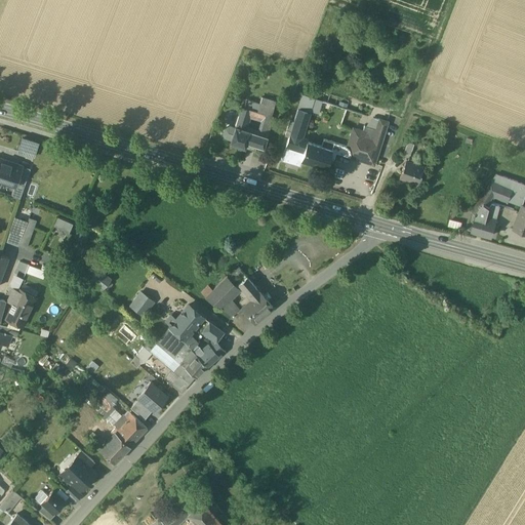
[(264,86),(250,82),(243,108),(250,110),(257,112),(261,96),(263,91),(264,86)]
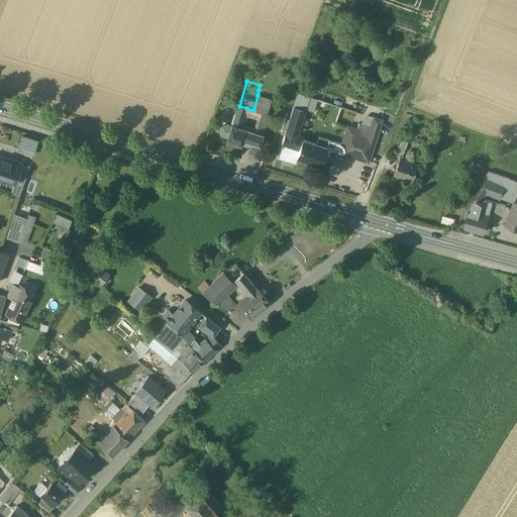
[(309,97),(298,93),(293,107),(302,110),(303,108),(305,109),(309,97)]
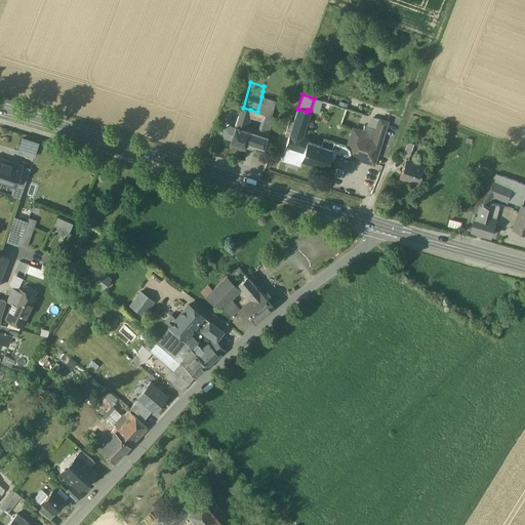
[(267,98),(261,96),(257,112),(266,114),(271,116),(275,102),(267,98)]
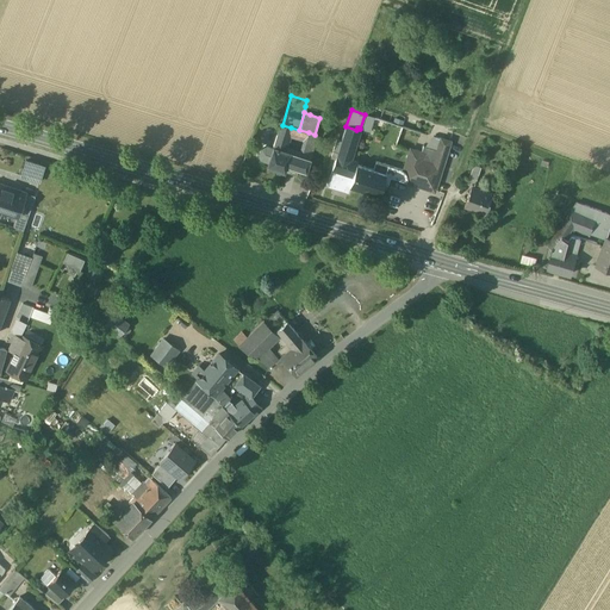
[(282,125),(280,124),(273,147),(284,150),(291,128),(282,125)]
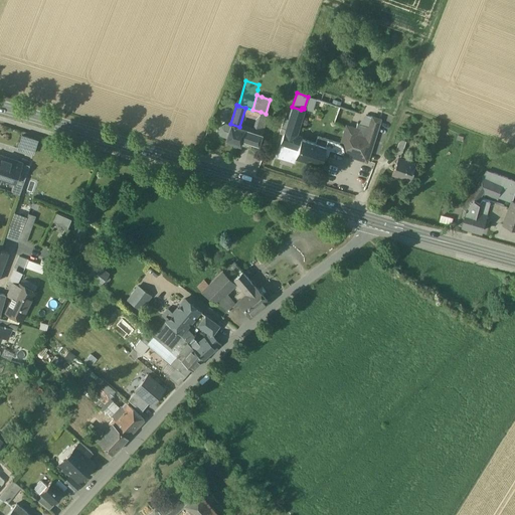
[(292,107),(280,143),(297,149),(301,139),(293,136),(301,110),(292,107)]
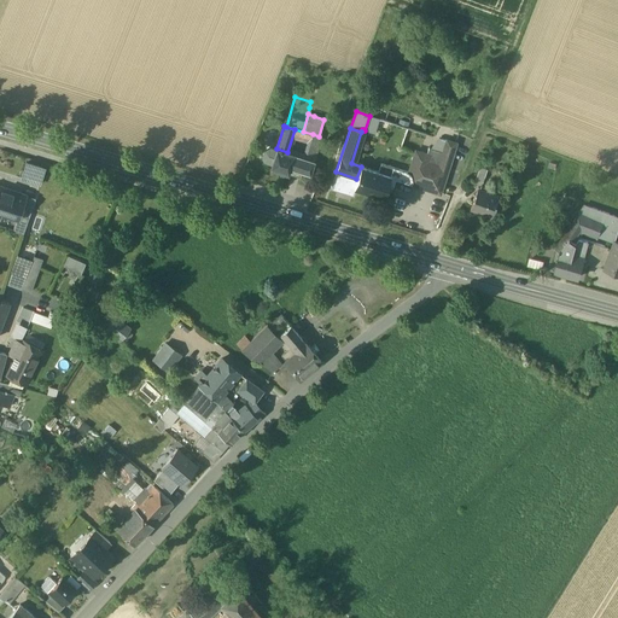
[(313,134),(305,157),(314,161),(321,136),(319,136),(313,134)]
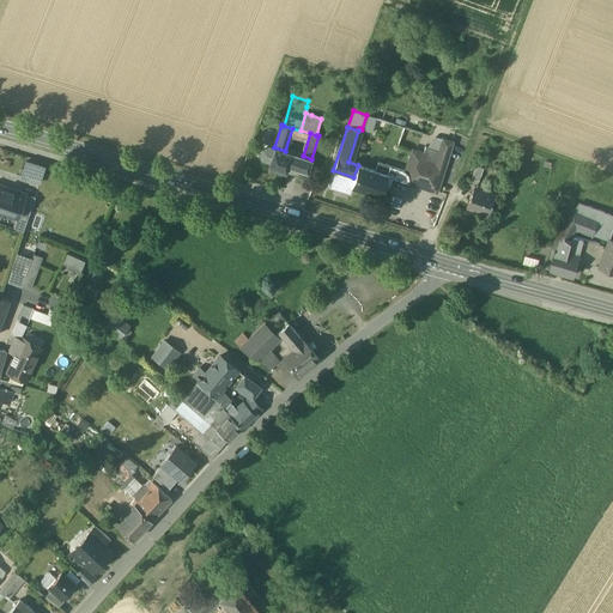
[(428,163),(408,157),(405,171),(389,167),(387,174),(392,176),(392,177),(408,183),(408,182),(419,186),(436,192),(451,143),(443,140),(435,167),(428,164),(428,163)]
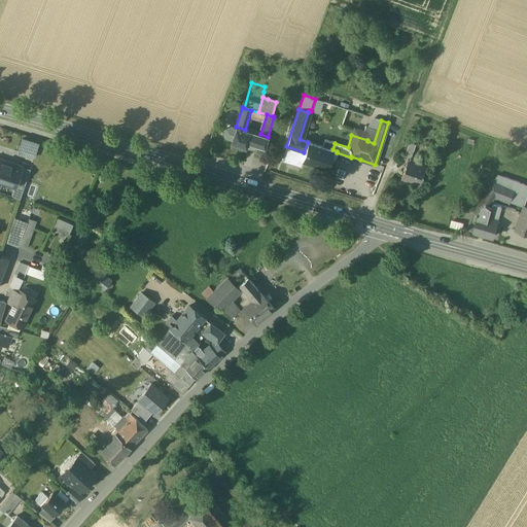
[(229,126),(225,128),(223,135),(225,138),(231,140),(235,128),(229,126)]
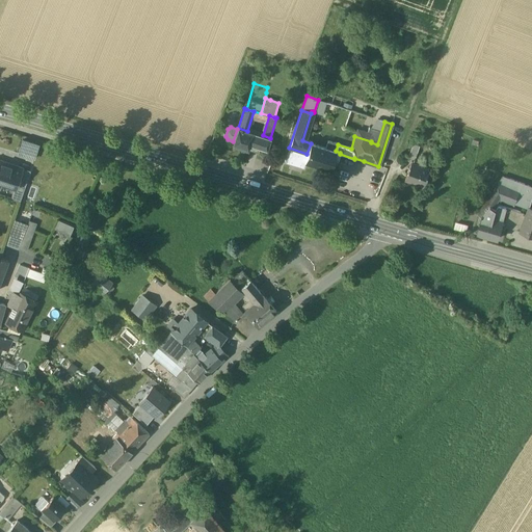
[(238,128),(233,141),(233,144),(247,150),(248,144),(251,145),(256,133),(247,131),(238,128)]
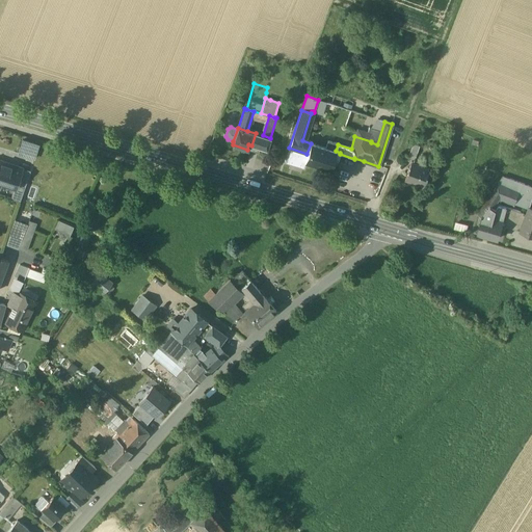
[(263,135),(256,133),(251,145),(260,148),(263,135)]
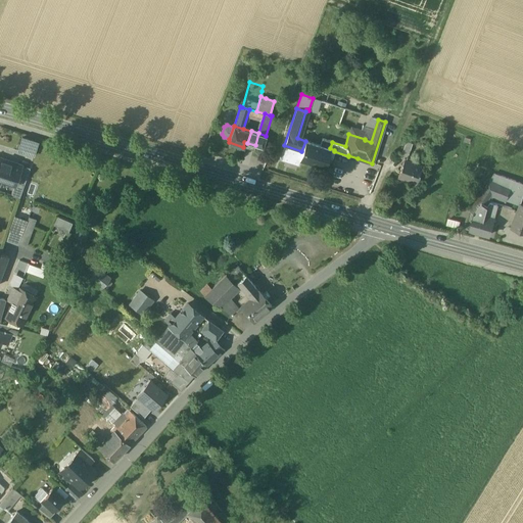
[(266,136),(258,133),(255,145),(262,147),(266,136)]
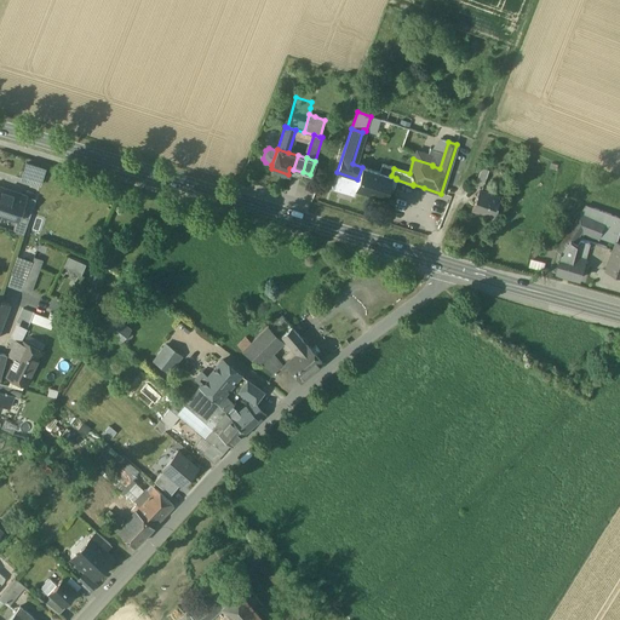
[(22,179),(40,185),(45,170),(27,164),(22,179)]
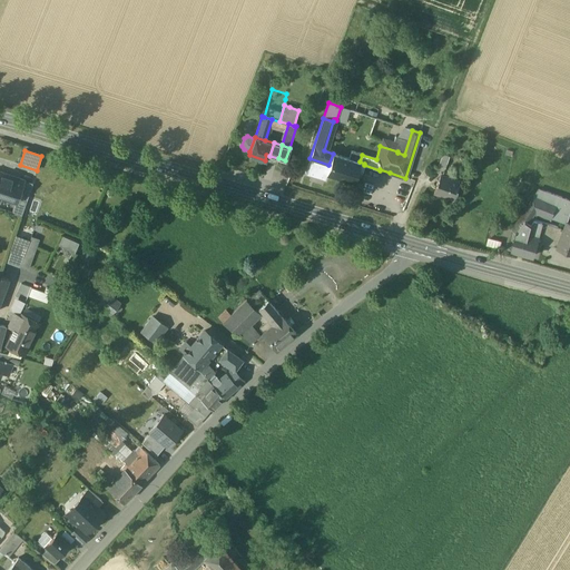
[(360,161),(333,154),(328,165),(326,174),(327,174),(354,182),(357,170),(360,161)]
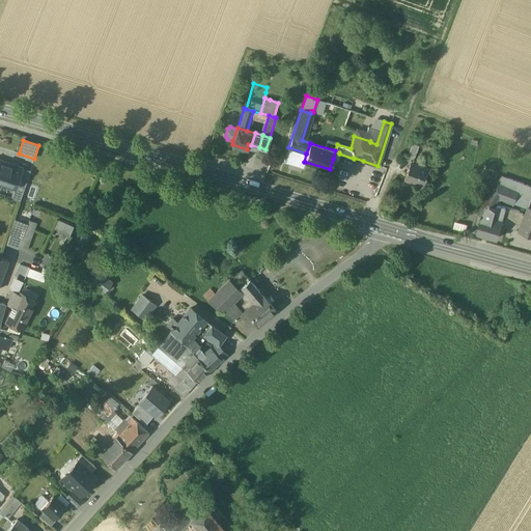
[(412,143),(407,157),(414,159),(418,145),(412,143)]
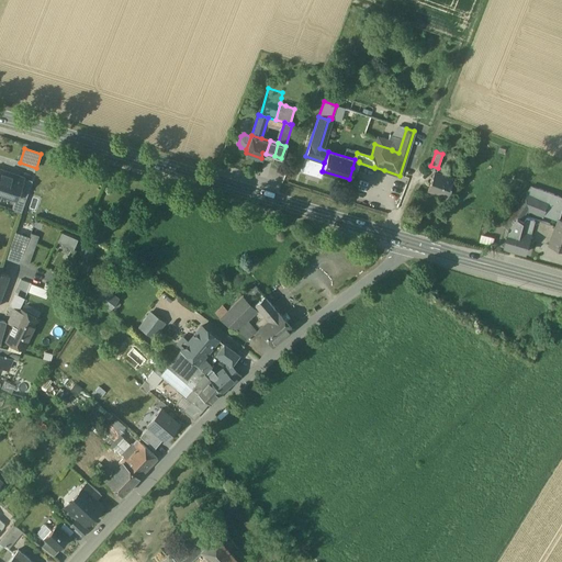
[(324,163),(305,156),(301,170),(321,177),(323,171),(322,171),(324,163)]
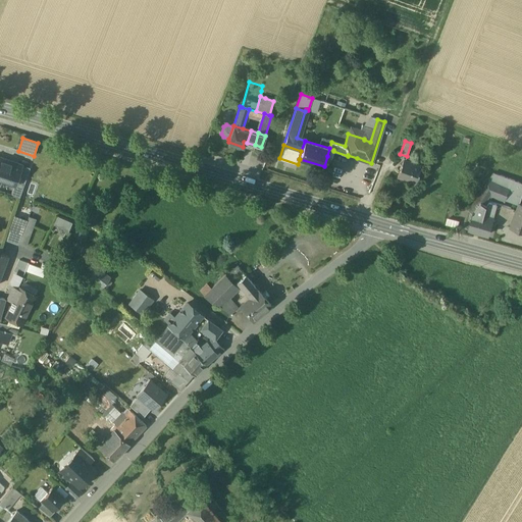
[(21,165),(0,157),(0,178),(6,181),(7,179),(16,183),(21,167),(21,165)]
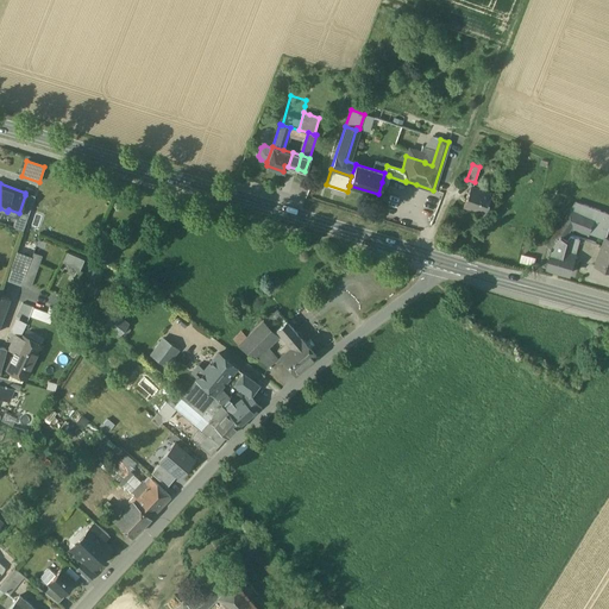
[(490,195),(470,187),(463,206),(484,213),(488,201),(490,195)]
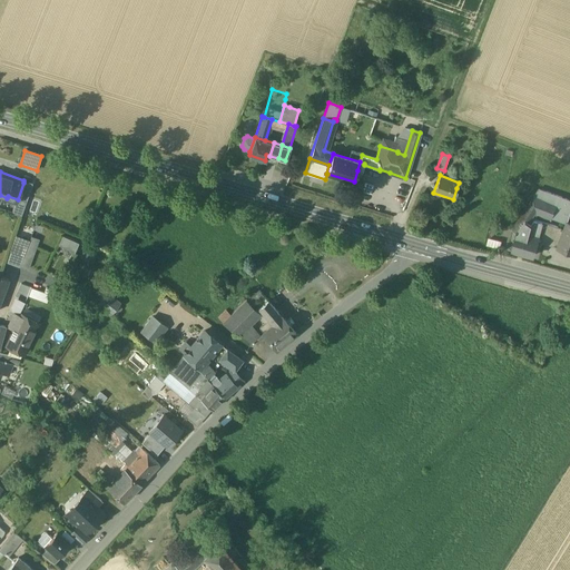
[(31,185),(23,183),(19,196),(27,199),(31,185)]
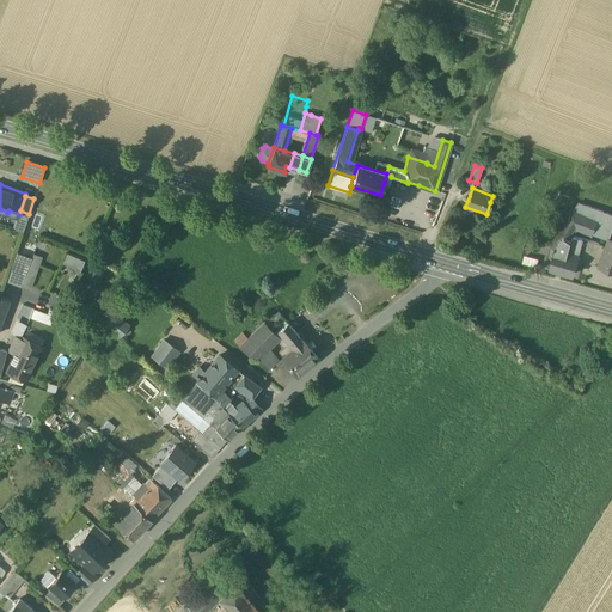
[(611,215),(579,203),(550,246),(552,248),(556,249),(568,238),(576,227),(609,239),(610,239),(611,230),(611,215)]
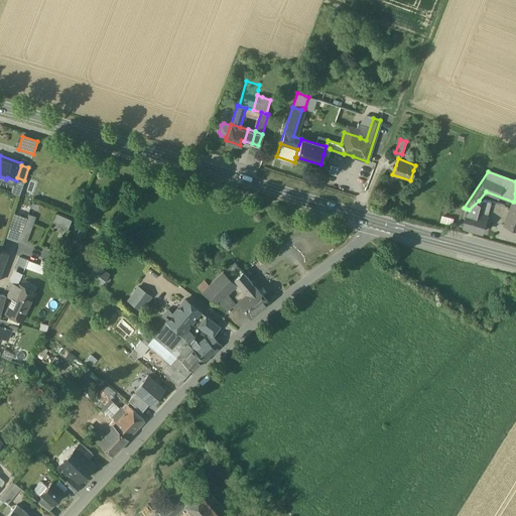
[(16,180),(15,184),(14,183),(11,192),(19,196),(24,180),(17,177),(16,180)]
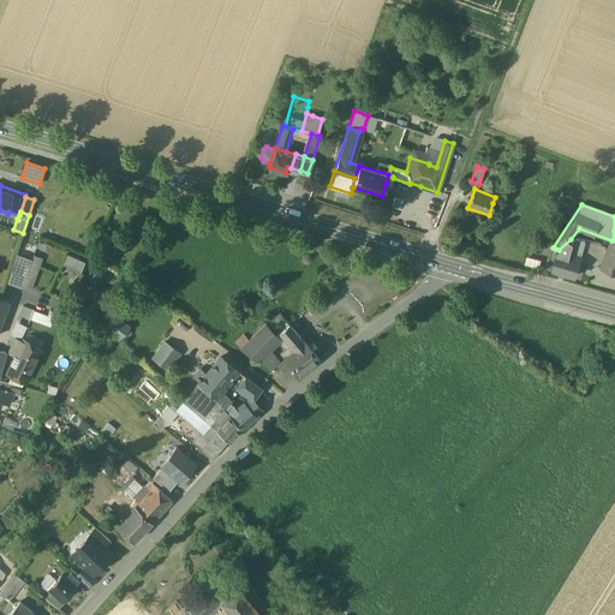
[(614,231),(613,240),(611,240),(608,249),(602,267),(614,270),(614,231)]
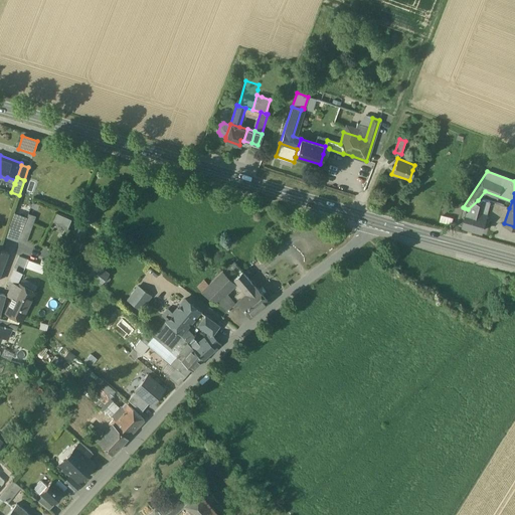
[(478,200),(468,209),(466,217),(464,225),(482,230),(486,217),(490,200),(483,198),(480,202),(478,200)]
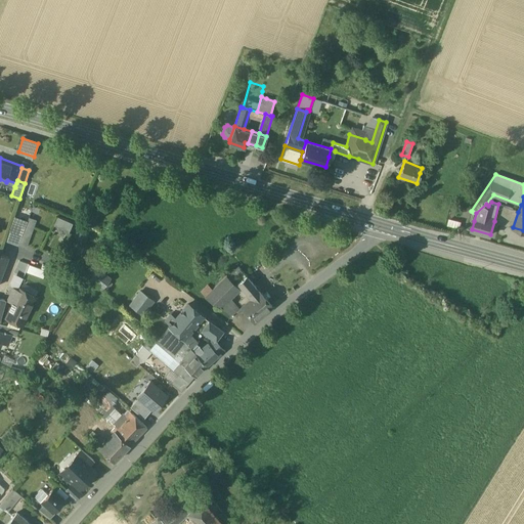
[(516,210),(498,204),(494,221),(513,227),(518,212),(515,211),(516,210)]
